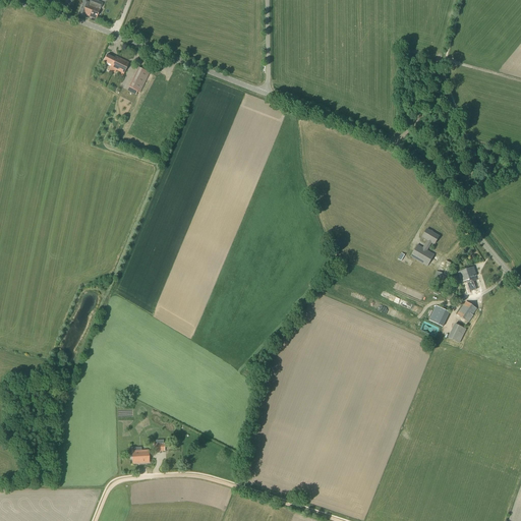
[(103,3),(94,0),(90,0),(90,3),(83,1),(78,14),(84,16),(84,15),(96,19),(100,10),(103,3)]
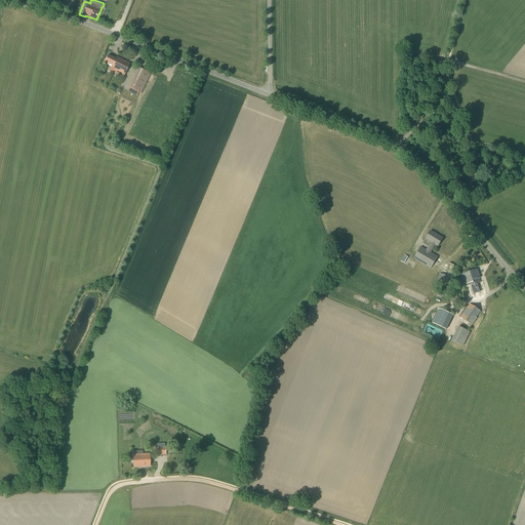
[(115,58),(108,55),(105,63),(112,66),(109,71),(114,73),(115,71),(124,75),(130,64),(116,56),(115,58)]
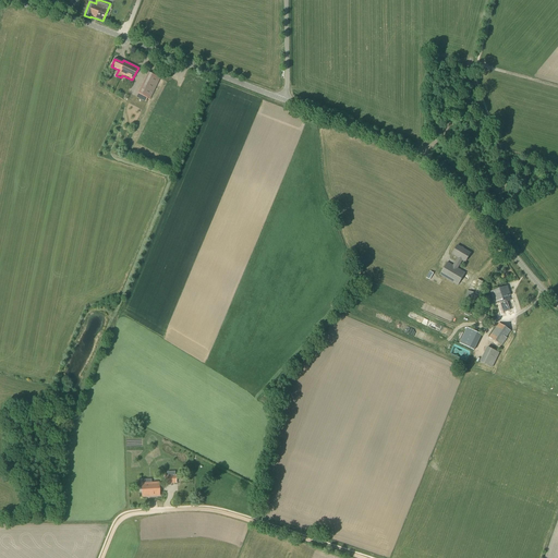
[(150,99),(160,79),(148,73),(137,93),(150,99)]
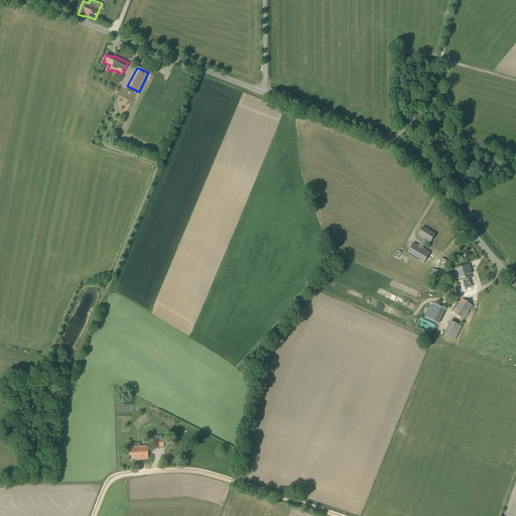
[(430,242),(435,235),(422,228),(418,235),(423,238),(418,246),(413,243),(406,255),(423,264),(430,253),(423,249),(428,241),(430,242)]
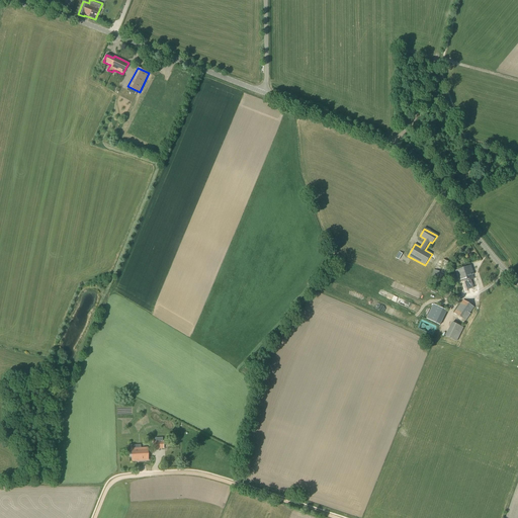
[(442,285),(449,262),(442,260),(439,272),(434,270),(430,282),(442,285)]
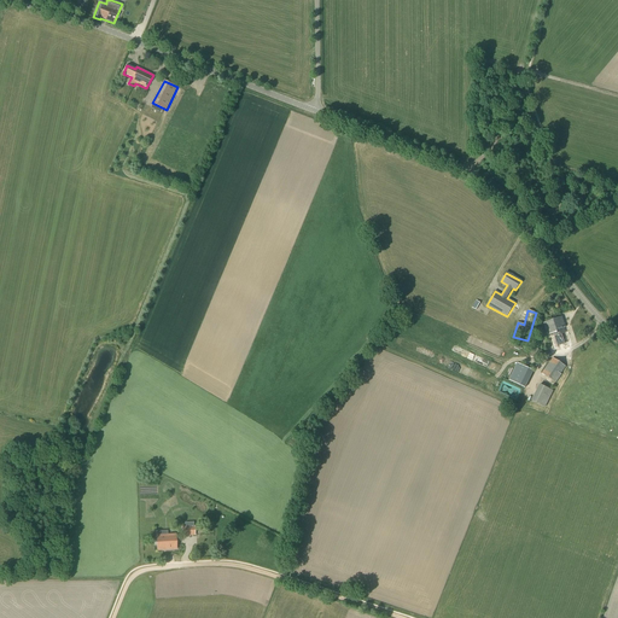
[(570,347),(564,327),(565,327),(563,318),(544,322),(548,334),(549,334),(553,347),(549,348),(551,353),(570,347)]
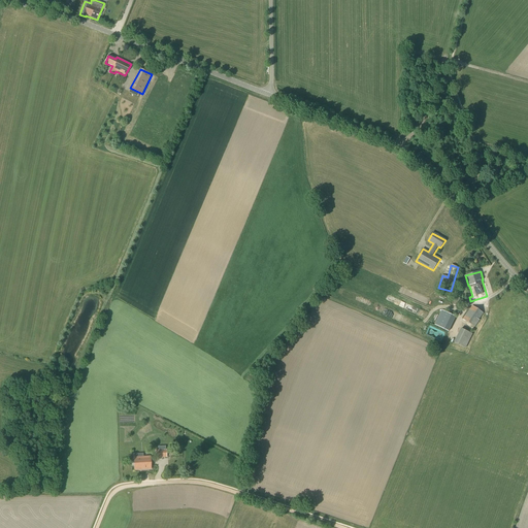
[(458,307),(462,300),(457,298),(454,305),(458,307)]
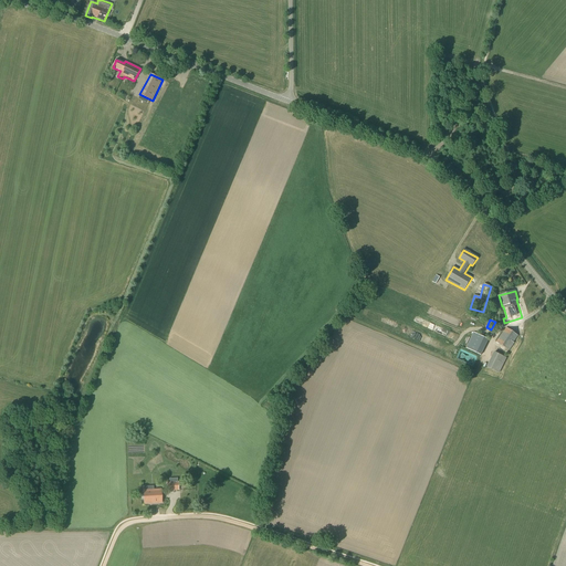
[(510,350),(514,343),(519,336),(506,327),(496,342),(510,350)]
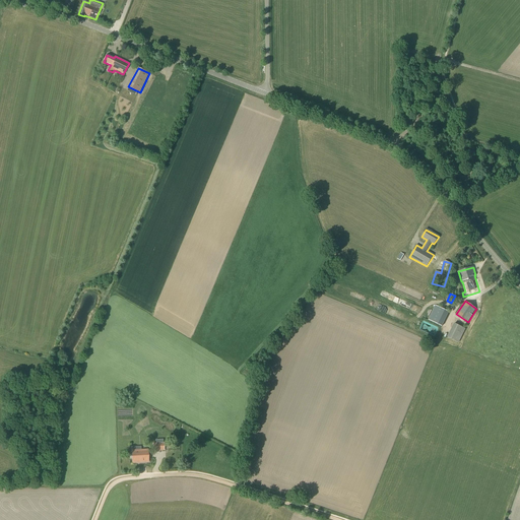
[(442,327),(449,312),(438,307),(431,321),(442,327)]
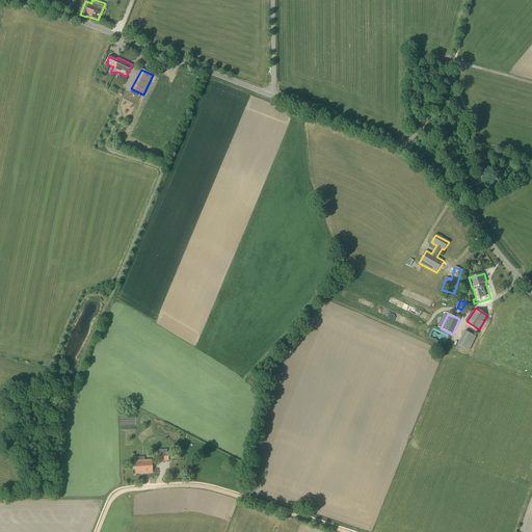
[(470,351),(476,337),(464,330),(457,345),(470,351)]
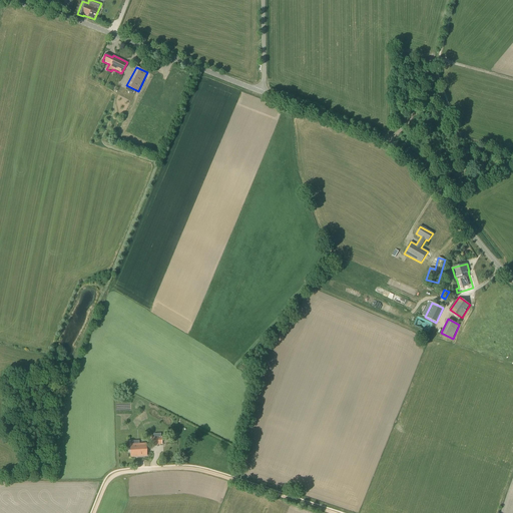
[(425,329),(430,331),(433,324),(428,322),(425,329)]
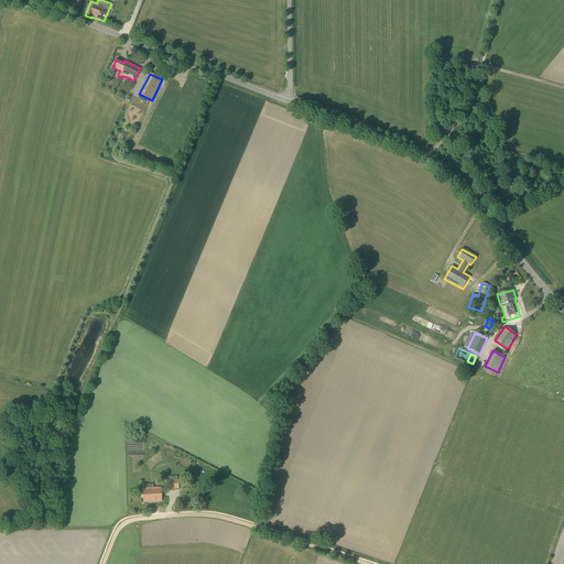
[(177,480),(177,479),(165,480),(166,489),(179,489),(179,486),(183,485),(183,480),(177,480)]
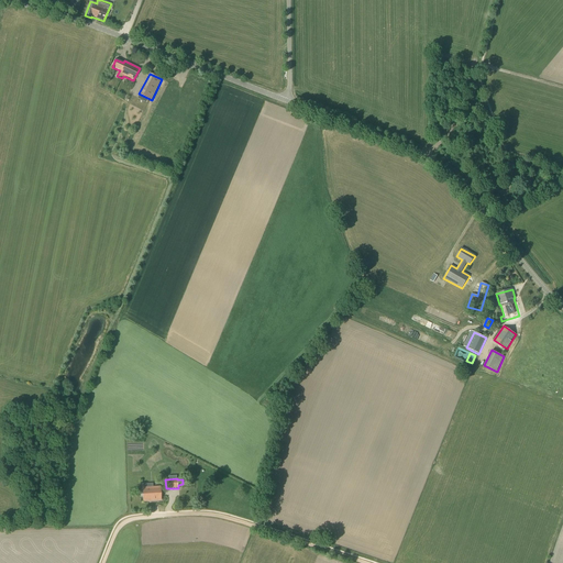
[(144,501),(161,500),(159,486),(143,487),(144,501)]
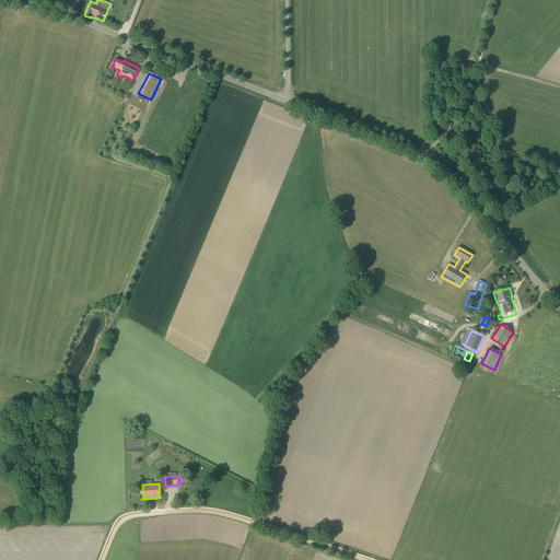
All buildings are outlined.
